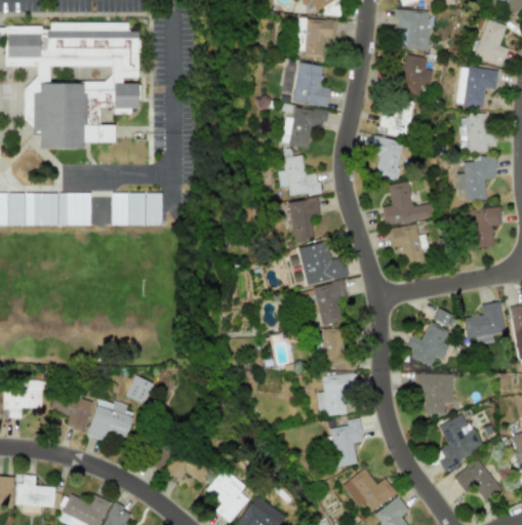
[(345,9),(340,0),(302,0),(305,6),(312,2),(317,11),(322,8),(326,17),(345,9)]
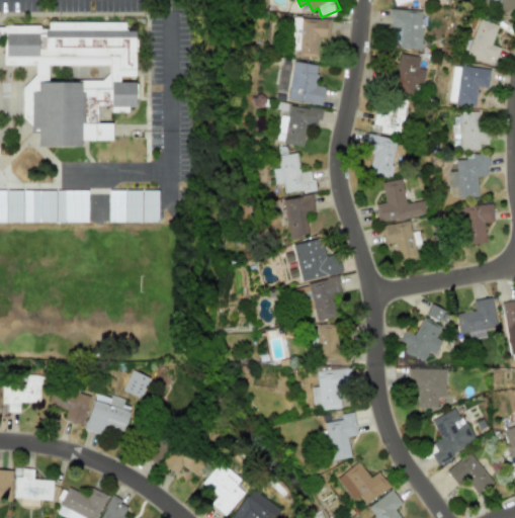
[(514,0),(479,0),(483,7),(494,2),(501,16),(514,9),(514,0)]
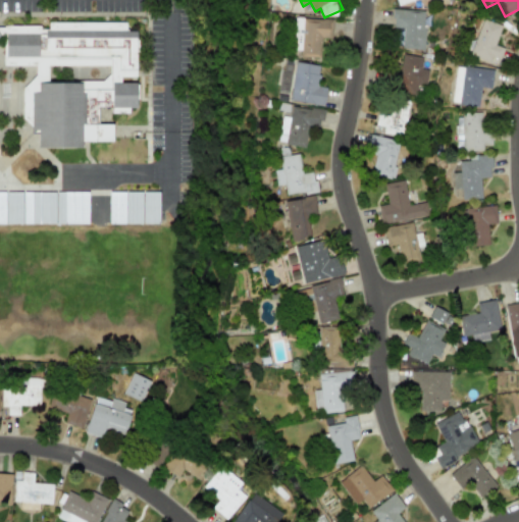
[(427,11),(395,9),(394,28),(405,29),(404,49),(425,50),(427,11)]
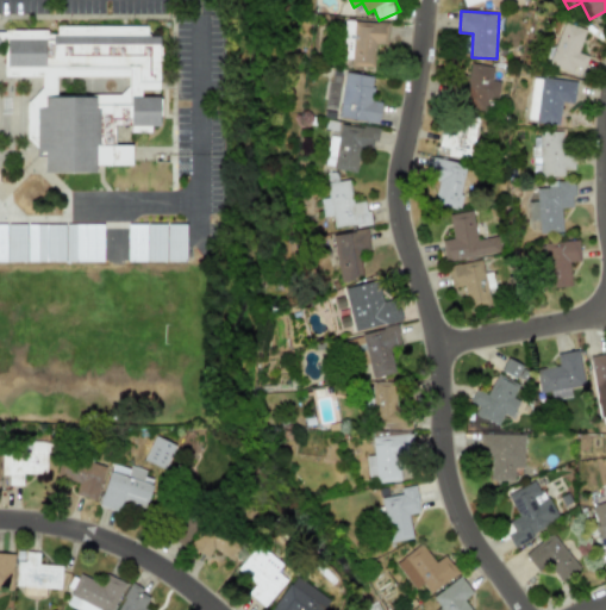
[(378,68),(378,44),(391,45),(392,23),(347,22),(345,58),(354,60),(354,67),(378,68)]
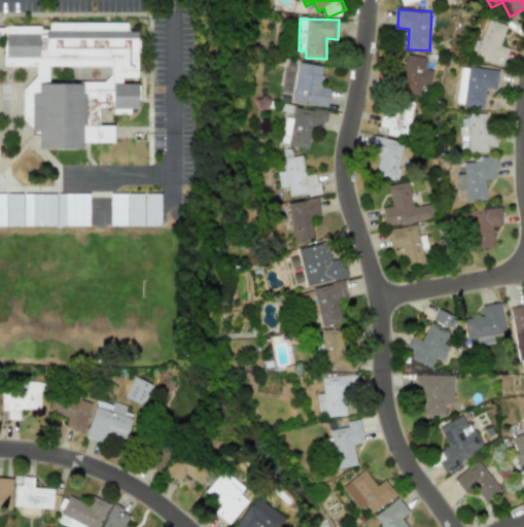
[(509,26),(489,19),(476,57),(504,67),(511,48),(501,45),(509,26)]
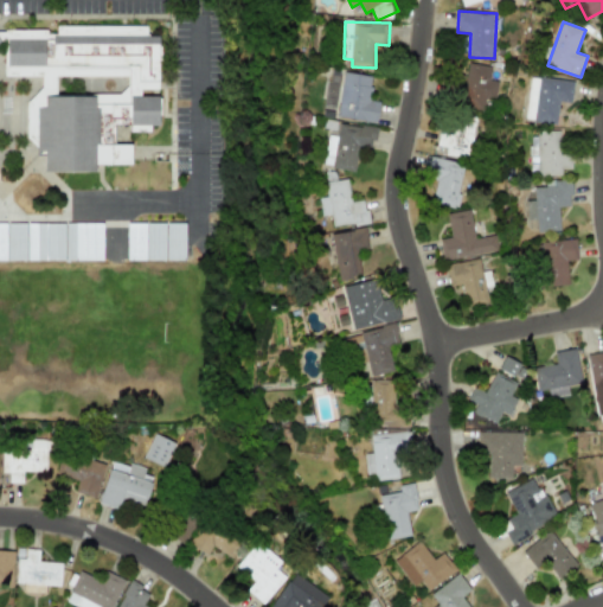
[(160,36),(149,37),(148,25),(58,27),(58,30),(7,32),(8,77),(33,76),(34,136),(38,136),(39,153),(46,152),(46,173),(97,171),(97,165),(134,164),(133,145),(116,145),(116,125),(133,125),(133,132),(153,131),(153,126),(162,126),(161,96),(143,96),(143,90),(161,90),(160,36)]
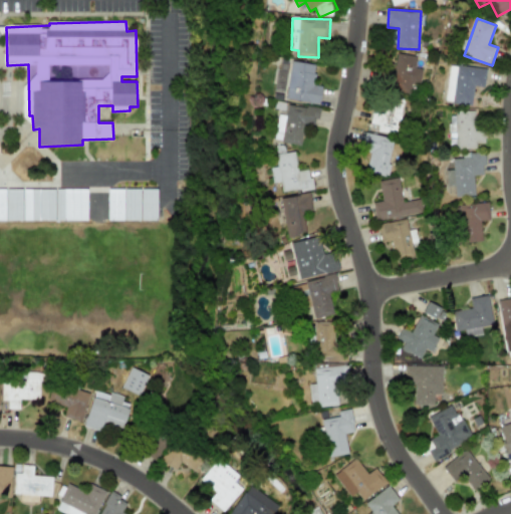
[(419,57),(400,53),(392,88),(412,93),(414,84),(422,85),(425,69),(417,67),(419,57)]
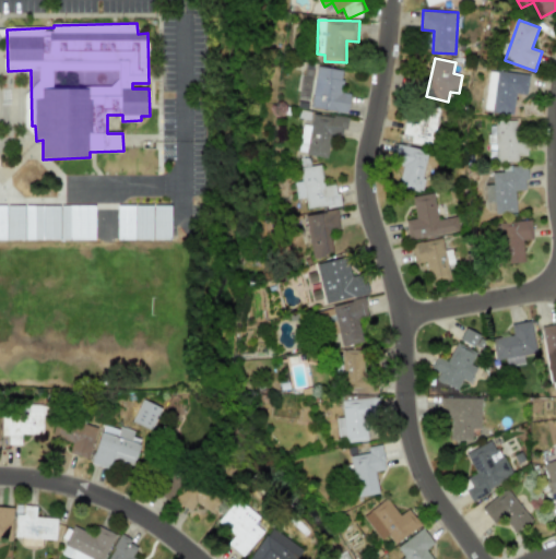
[(312,108),(350,115),(353,94),(342,92),(345,70),(319,67),(312,108)]
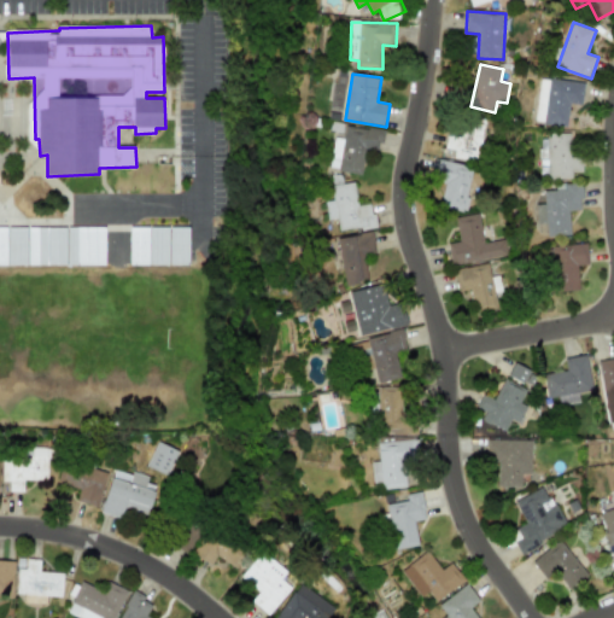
[(568,128),(572,104),(584,105),(586,83),(542,79),(539,104),(547,105),(544,124),(568,128)]
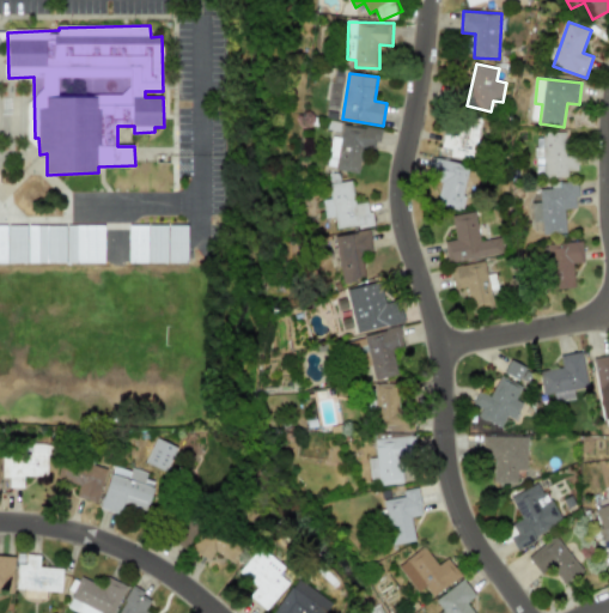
[(482,116),(461,114),(460,127),(446,126),(444,146),(454,147),(452,157),(476,161),(482,116)]
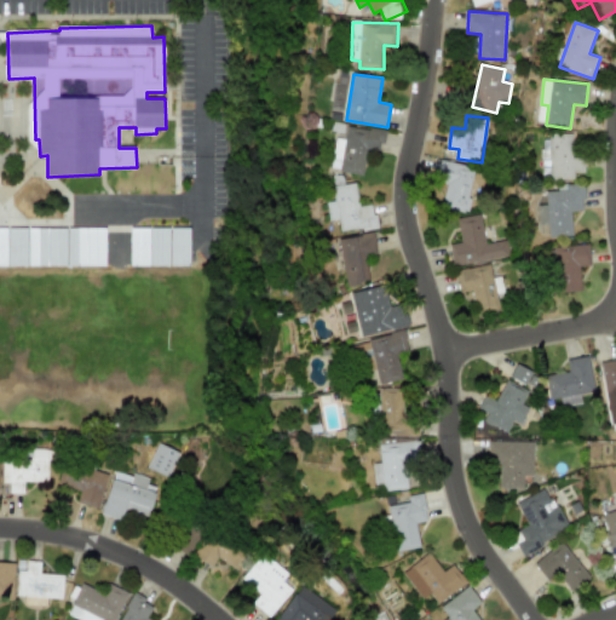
[(364,174),(369,148),(384,150),(387,131),(349,126),(346,141),(338,139),(333,171),(364,174)]
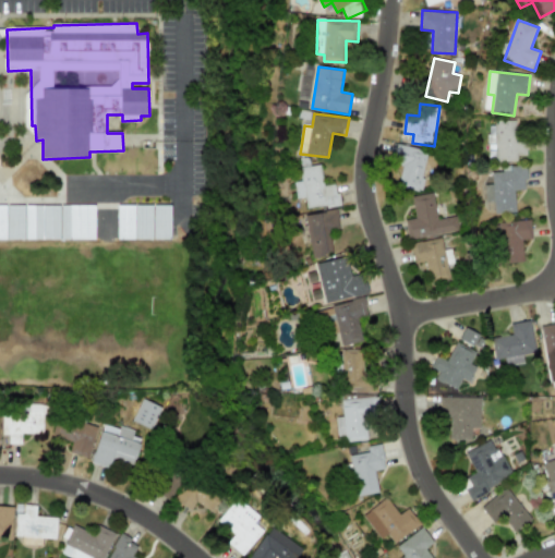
[(517,120),(495,120),(497,161),(519,160),(519,156),(527,155),(527,131),(517,131),(517,120)]
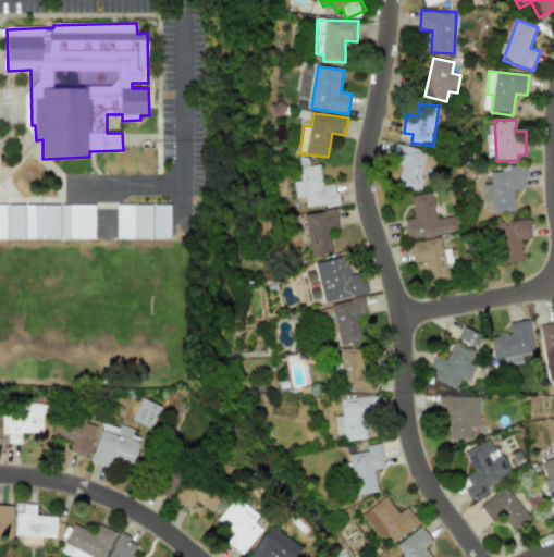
[(391,163),(403,165),(398,187),(421,192),(429,150),(395,144),(391,163)]
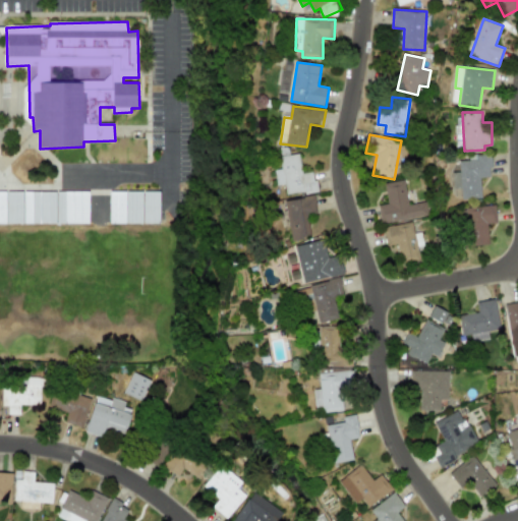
[(281,157),(282,169),(276,170),(278,185),(286,184),(287,195),(319,191),(315,171),(303,173),(300,154),(281,157)]
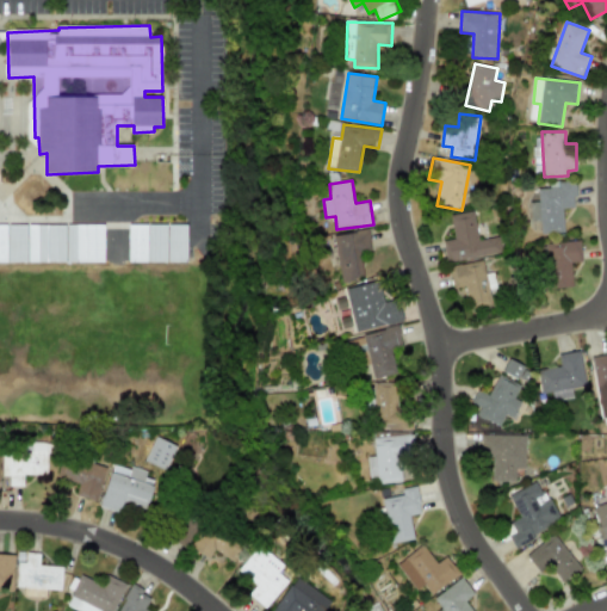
[(565,232),(564,208),(577,208),(576,181),(551,181),(551,189),(539,189),(540,202),(531,202),(532,221),(542,221),(543,233),(565,232)]
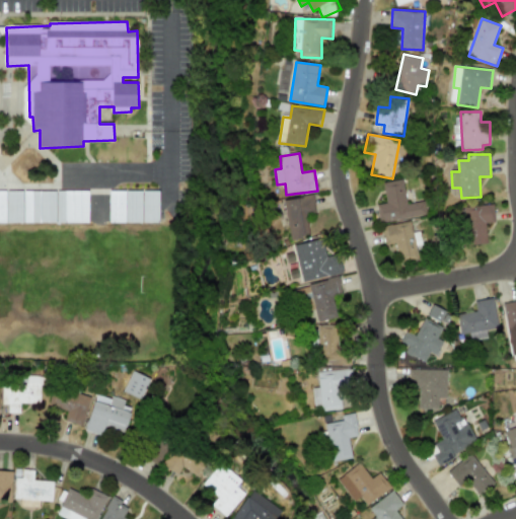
[(381,223),(429,215),(427,201),(409,204),(404,179),(384,182),(387,203),(378,205),(381,223)]
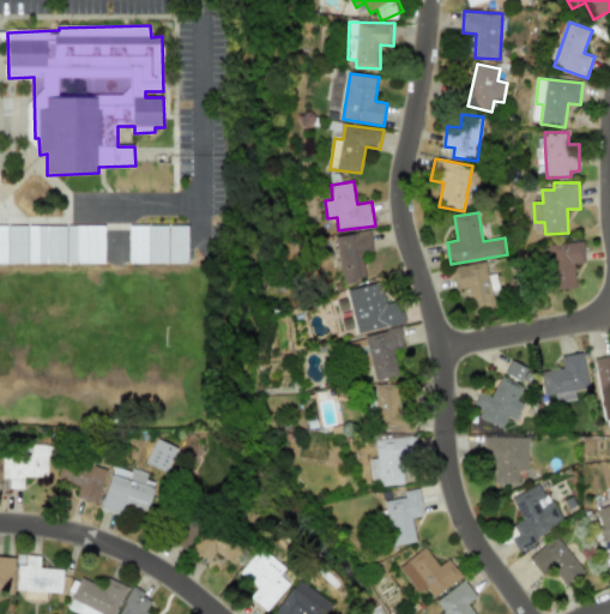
[(29,227),(0,226),(0,262),(29,263),(29,227)]
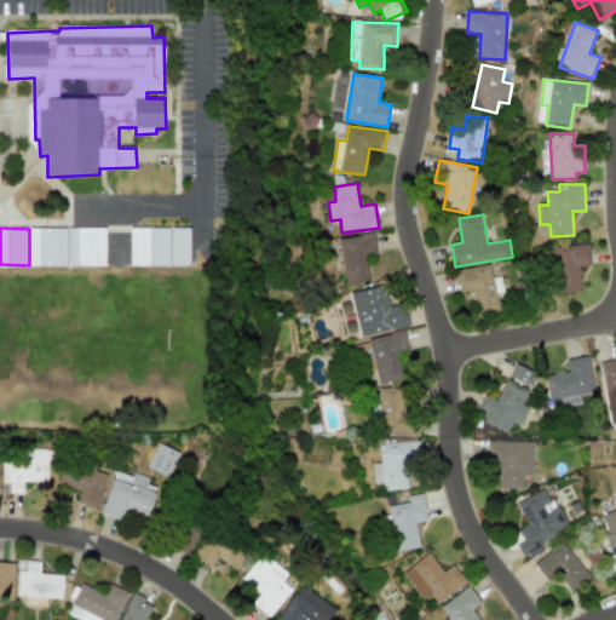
[(69,228),(30,228),(30,265),(68,265),(69,228)]
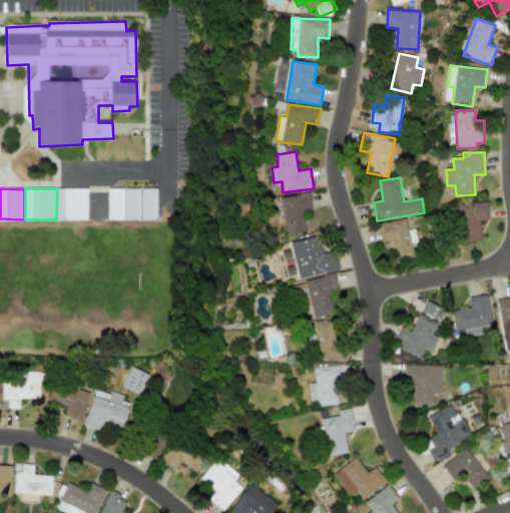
[(58,189),(58,219),(89,219),(89,188),(58,189)]
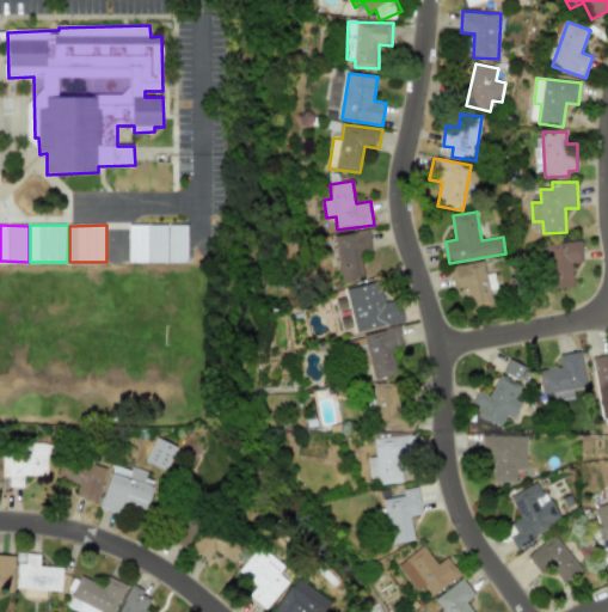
[(130,226),(130,262),(170,262),(169,225),(130,226)]
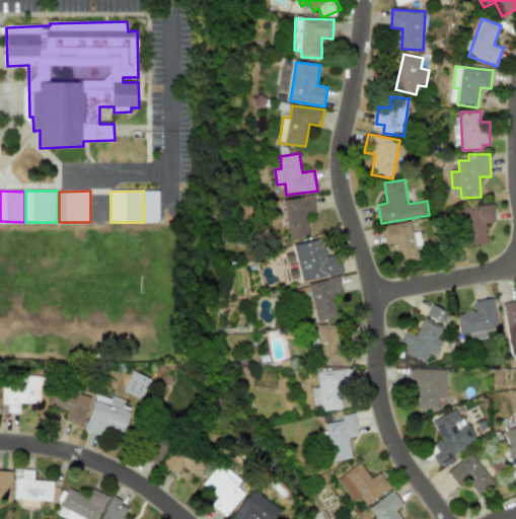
[(160,222),(160,191),(145,191),(145,222),(160,222)]
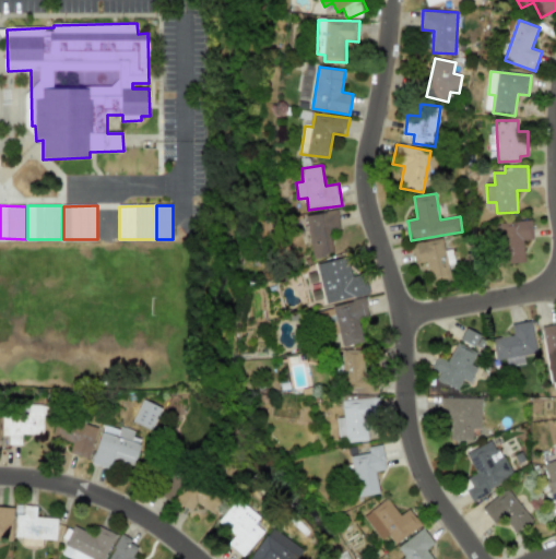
[(308,214),(314,257),(335,254),(332,232),(342,230),(339,211),(308,214)]
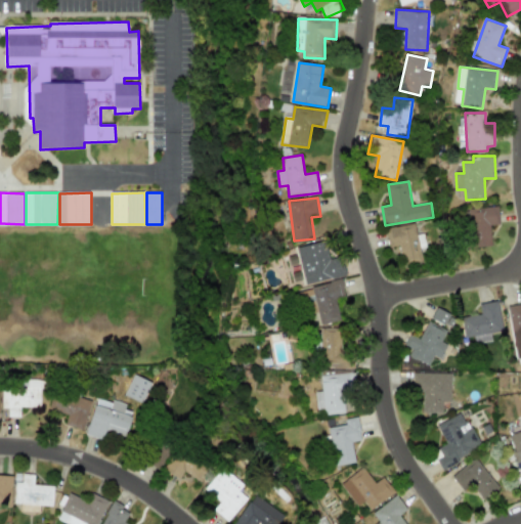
[(470,208),(472,247),(492,247),(492,225),(501,225),(500,207),(470,208)]
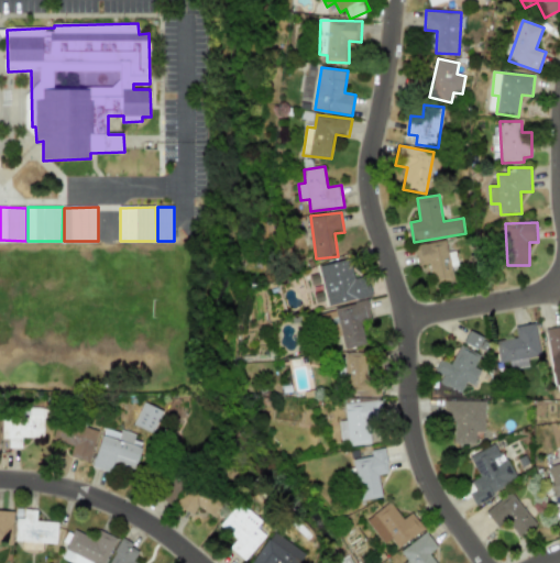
[(454,280),(447,240),(416,245),(420,266),(430,264),(434,284),(454,280)]
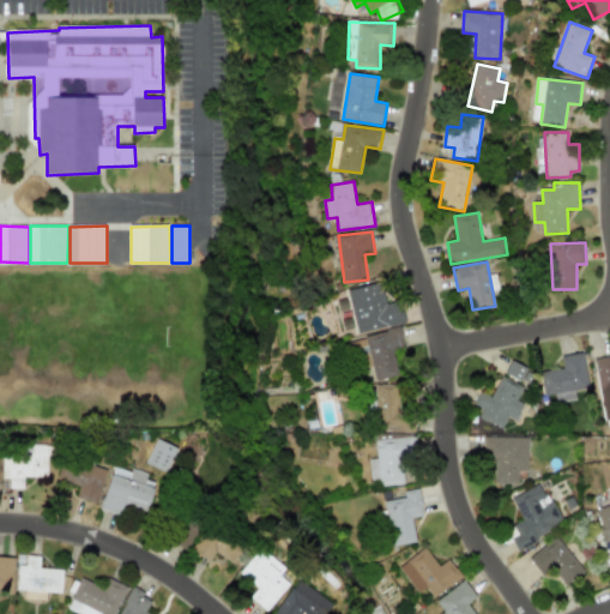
[(349,290),(360,335),(406,323),(400,300),(387,304),(382,282),(349,290)]
